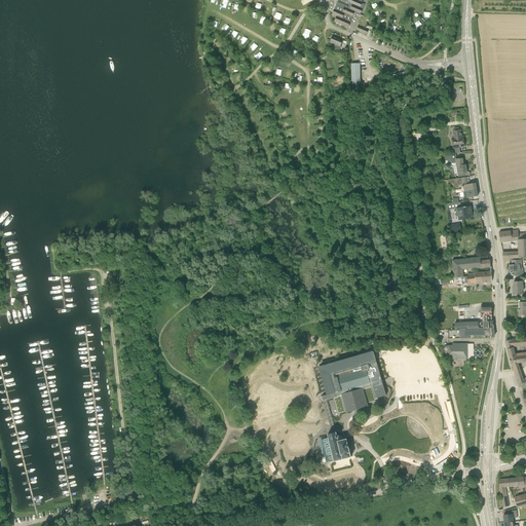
[(337,2),(332,16),(336,19),(334,24),(344,28),(345,27),(348,28),(352,19),(354,13),(360,15),(364,7),(365,4),(362,3),(364,1),(363,1),(363,0),(351,0),(349,5),(351,6),(351,8),(337,2)]
